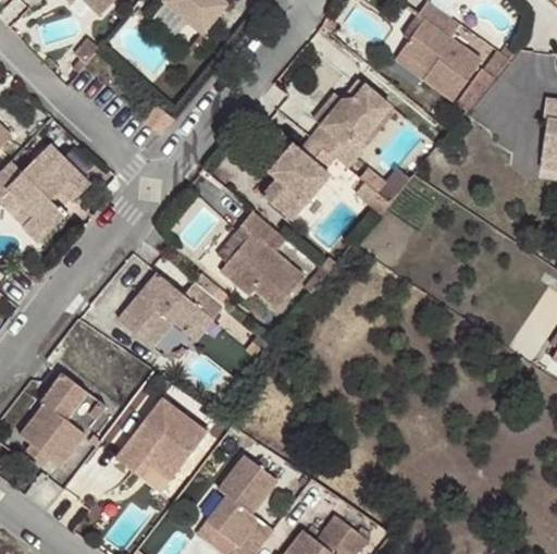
[(76,0),(87,12),(98,0),(76,0)]
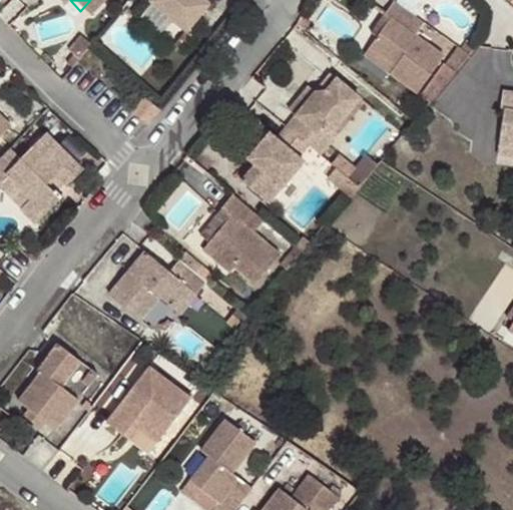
[(102,2),(101,0),(90,0),(80,11),(86,18),(102,2)]
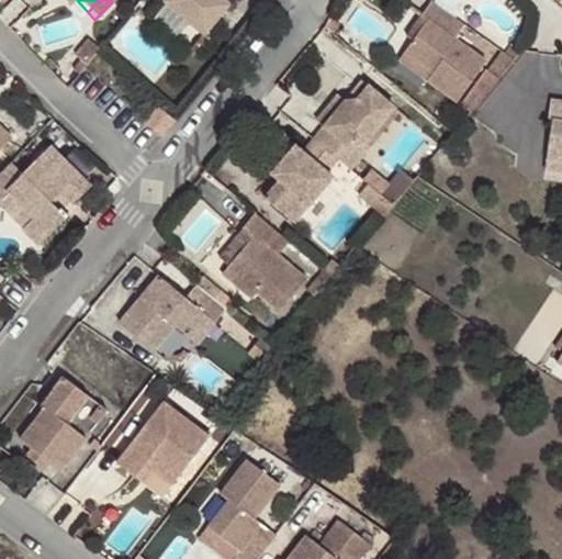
[(164,0),(163,1),(204,36),(233,4),(227,0),(164,0)]
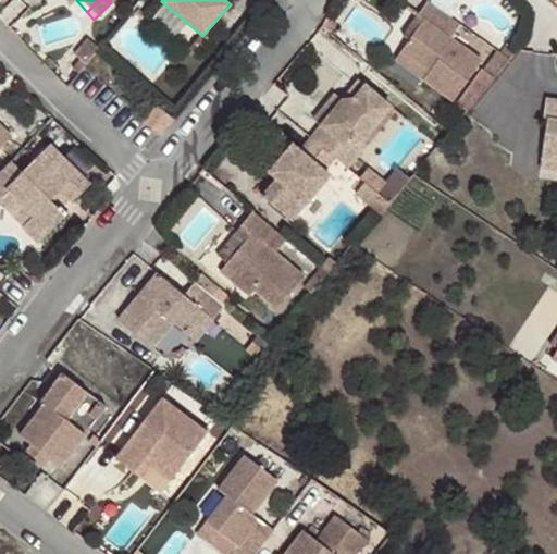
[(449,33),(459,17),(433,0),(421,0),(415,10),(421,15),(399,47),(428,68),(423,75),(454,96),(482,56),(449,33)]
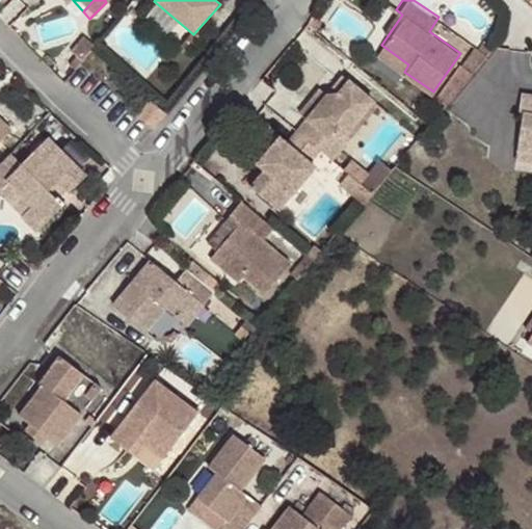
[(303,22),(311,27),(318,19),(309,11),(303,22)]
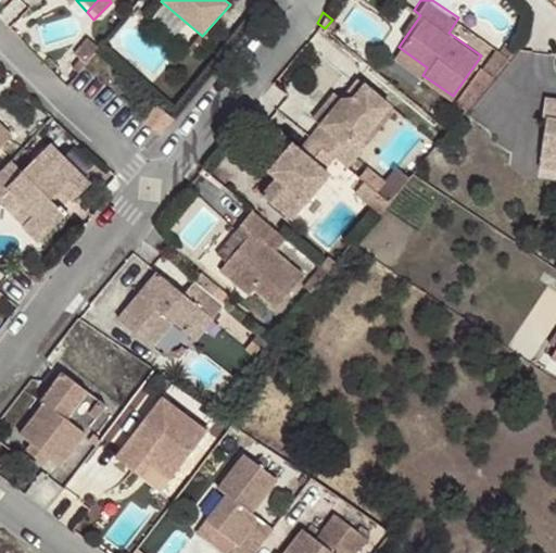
[(393,54),(422,75),(427,67),(399,47),(393,54)]
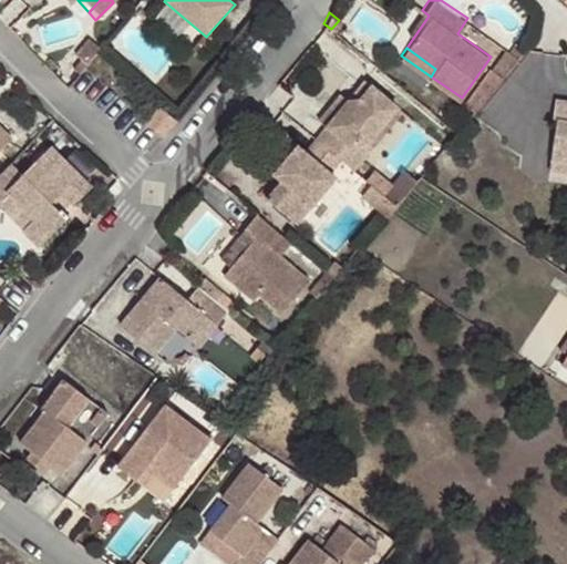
[(342,155),(354,165),(374,141),(370,136),(399,101),(364,74),(347,96),(338,109),(329,102),(318,115),(327,122),(317,135),(342,155)]
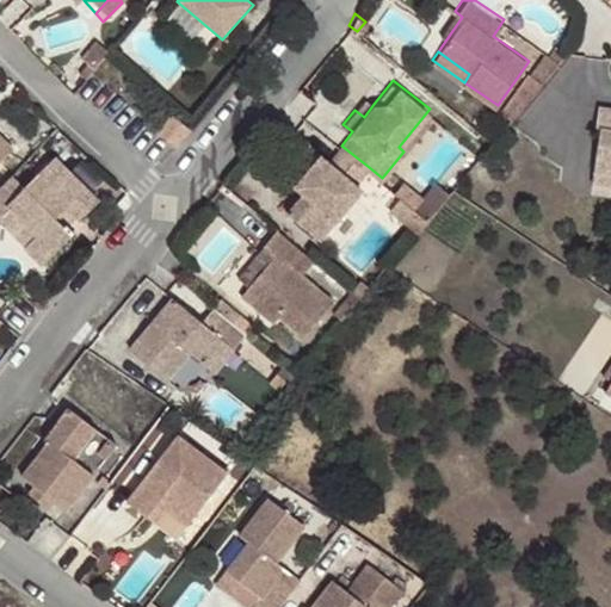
[(364,117),(374,104),(365,97),(355,110),(364,117)]
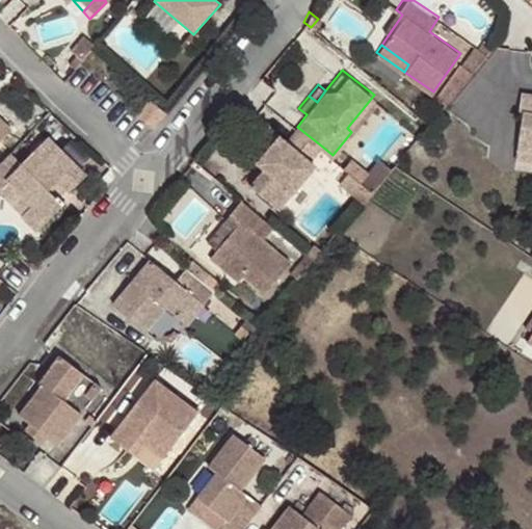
[(516,148),(531,149),(531,89),(522,88),(520,107),(523,107),(516,148)]
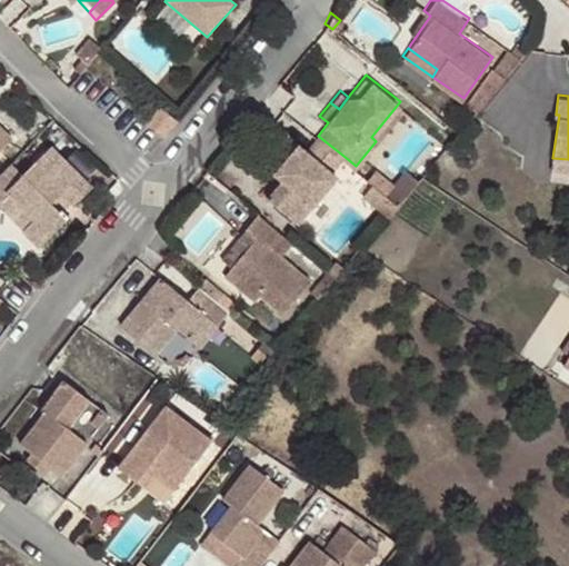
[(166,138),(181,119),(163,105),(148,125),(166,138)]
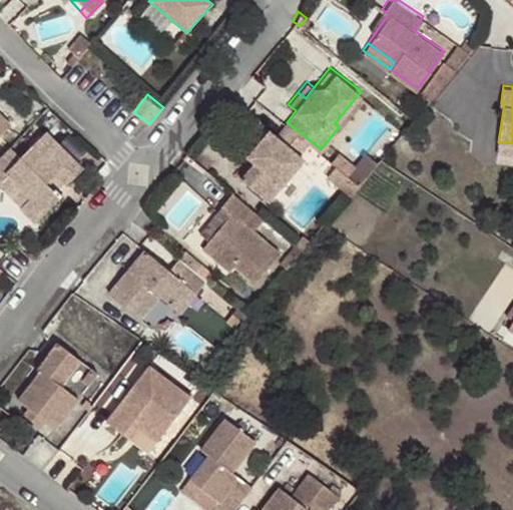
[(310,140),(287,122),(277,134),(270,128),(261,140),(272,148),(261,162),(257,158),(242,177),(272,199),(305,157),(300,152),(310,140)]
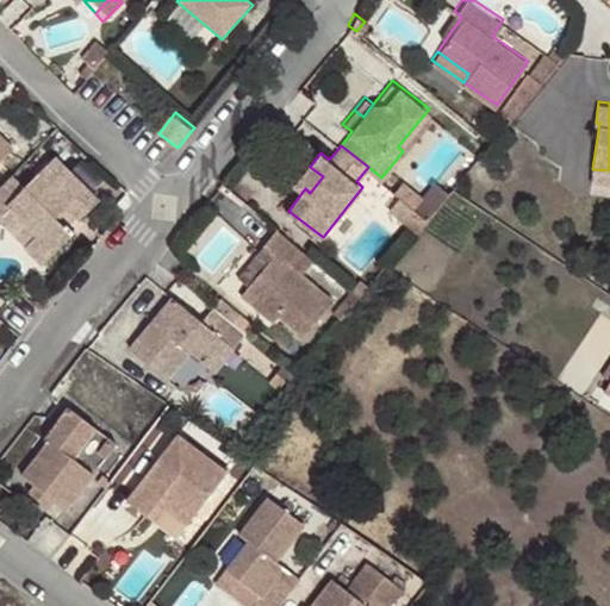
[(11,176),(0,187),(0,222),(12,210),(39,235),(26,248),(45,266),(76,232),(67,224),(58,216),(67,206),(75,214),(81,218),(98,198),(54,156),(25,189),(11,176)]
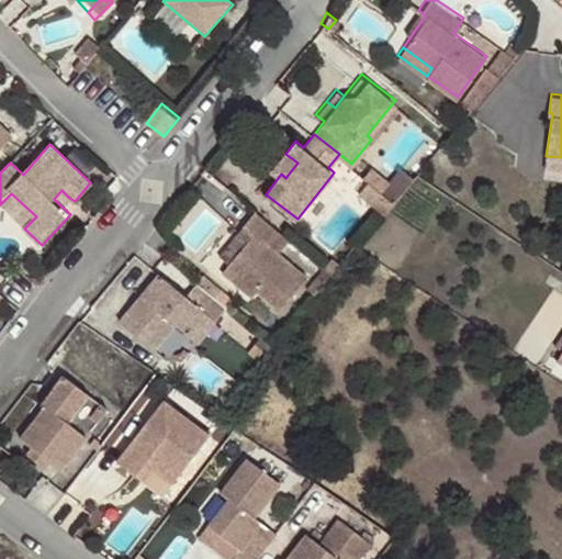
[(274,168),(281,174),(285,178),(298,163),(285,154),(274,168)]
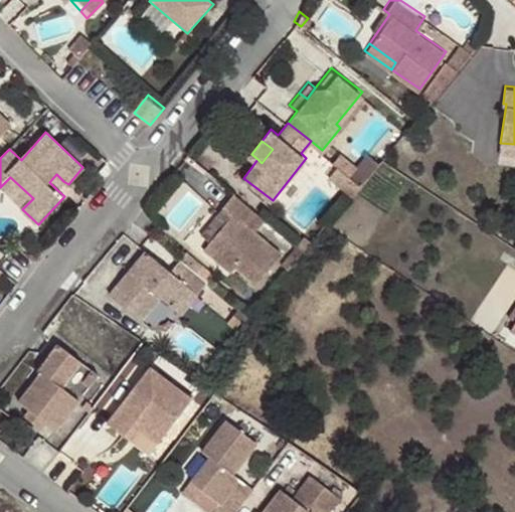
[(514,155),(514,144),(500,143),(499,153),(514,155)]
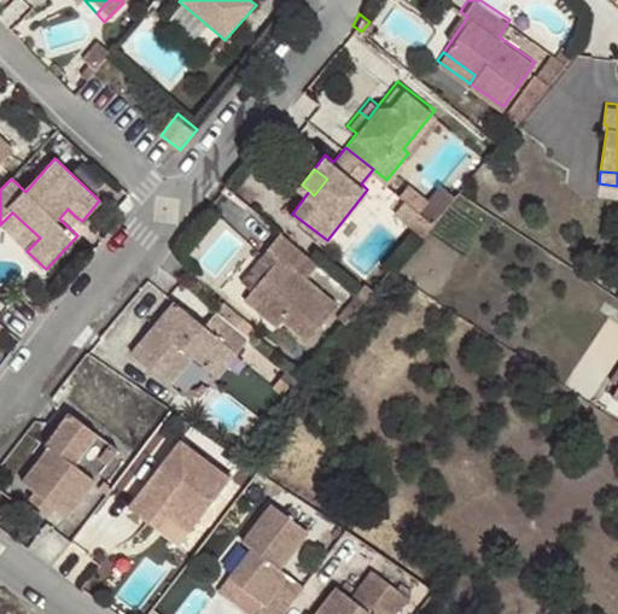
[(68,227),(76,217),(68,209),(59,218),(68,227)]
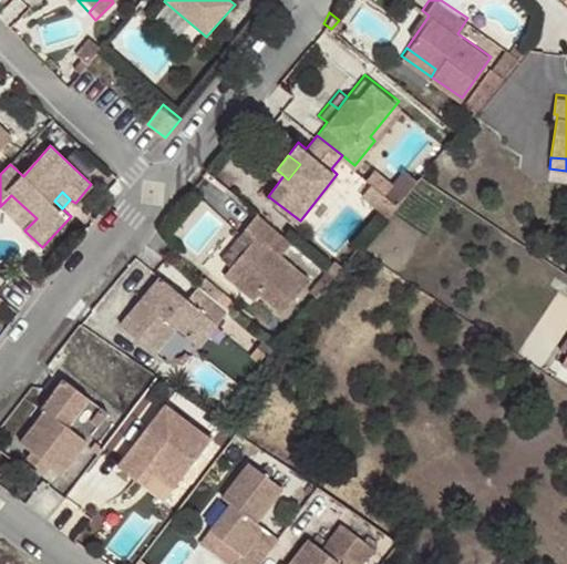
[(0,206),(0,208),(24,231),(37,218),(11,195),(0,206)]
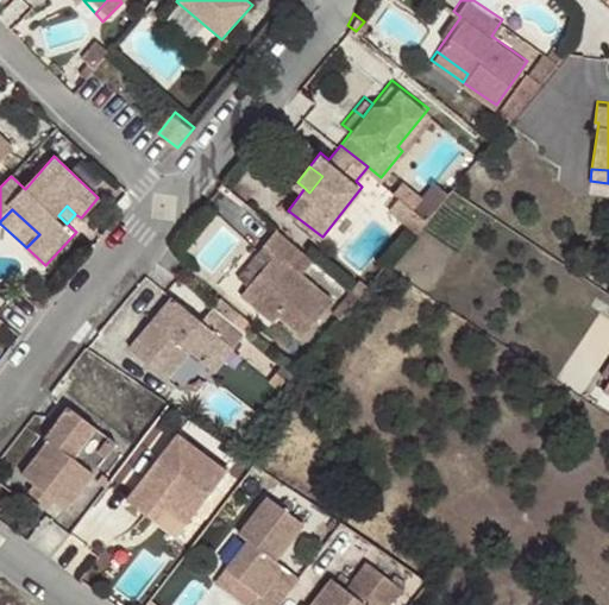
[(302,272),(314,258),(276,226),(263,241),(268,245),(274,251),(249,284),(242,291),(276,317),(281,310),(305,333),(336,298),(302,272)]
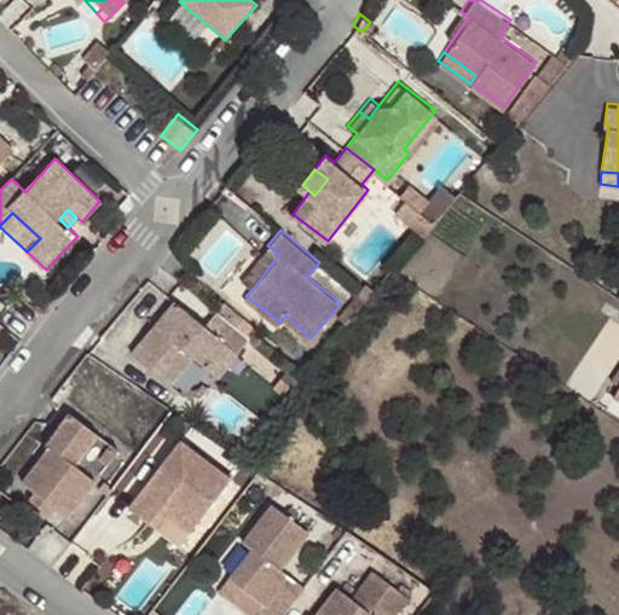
[(278,255),(272,249),(244,282),(253,289),(278,255)]
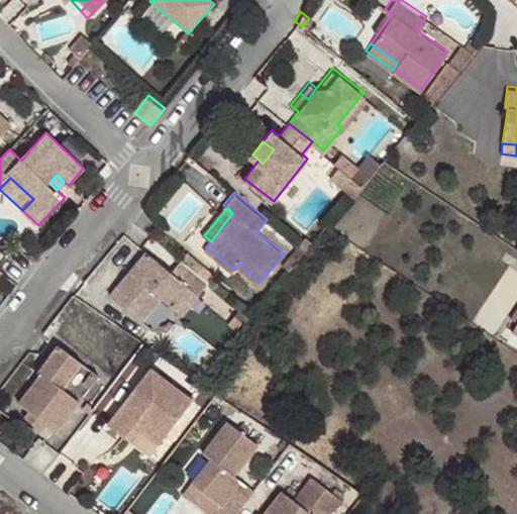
[(199,296),(209,283),(180,261),(171,273),(143,252),(131,267),(139,272),(132,280),(125,275),(108,296),(143,323),(162,300),(173,308),(175,310),(191,289),(199,296)]
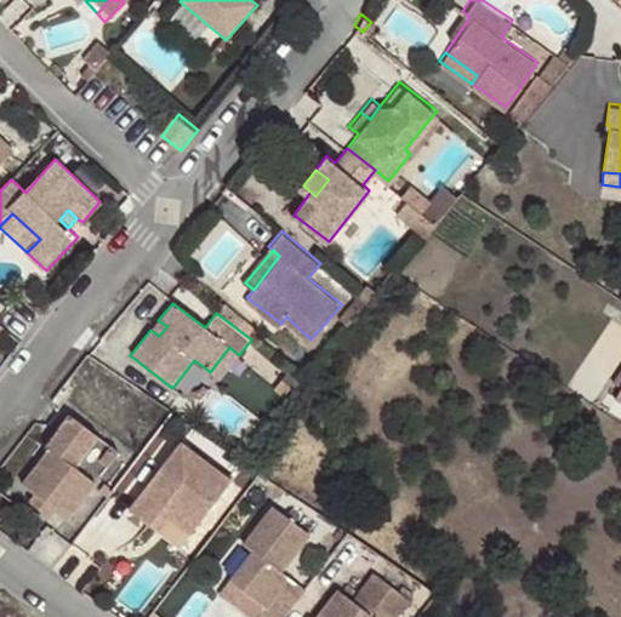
[(167,326),(158,320),(151,330),(159,336),(167,326)]
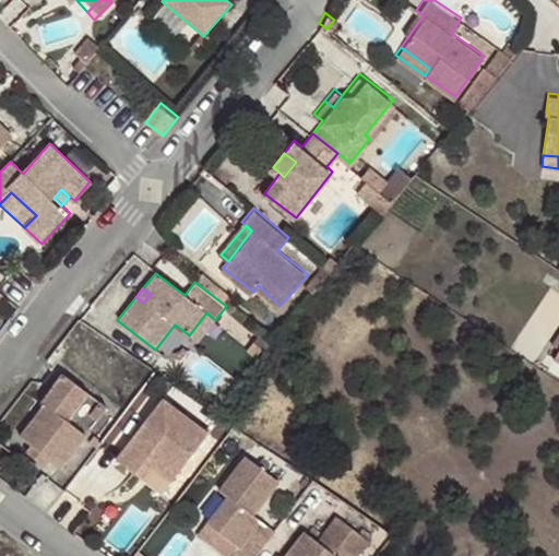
[(198,342),(215,320),(206,312),(189,335),(198,342)]
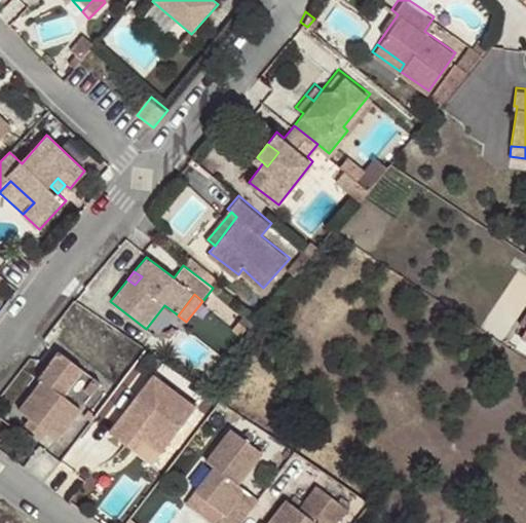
[(61,396),(83,369),(60,351),(39,376),(42,378),(17,409),(55,440),(80,409),(61,396)]
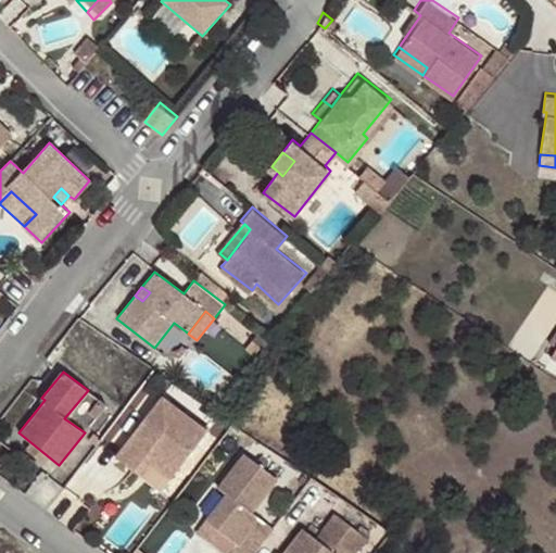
[(106,405),(88,390),(64,418),(85,432),(106,405)]
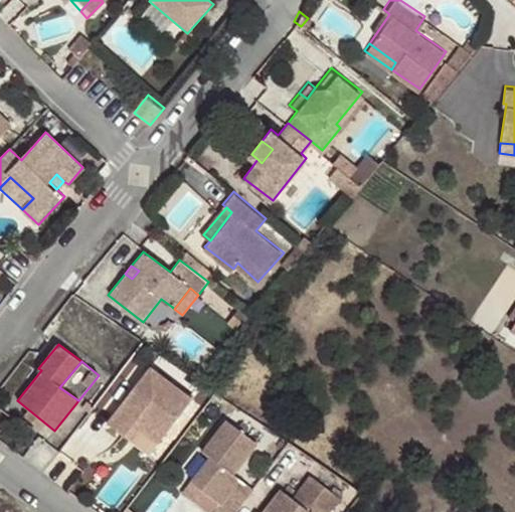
[(139,417),(166,438),(195,399),(151,367),(110,422),(126,436),(139,417)]
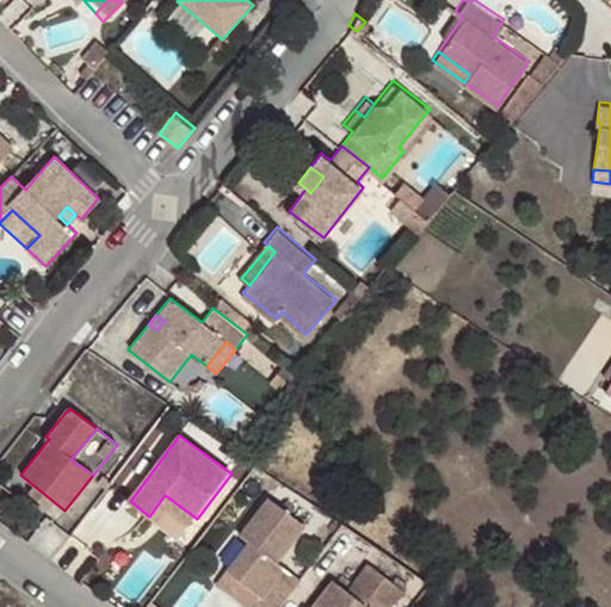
[(191,527),(197,519),(165,495),(149,516),(158,521),(167,509),(191,527)]
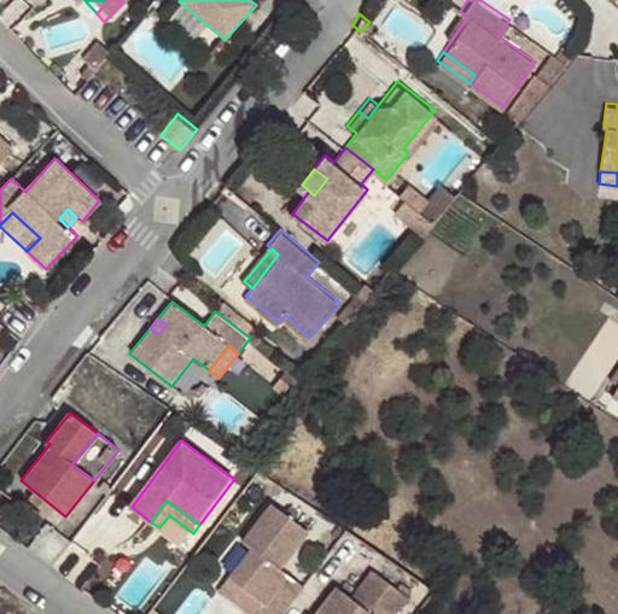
[(260,613),(286,613),(310,583),(287,565),(314,530),(275,502),(249,537),(256,544),(234,572),(270,601),(260,613)]
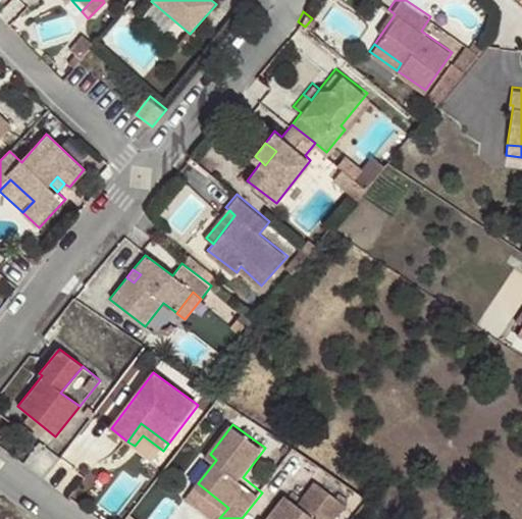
[(336,518),(351,500),(322,479),(306,501),(291,491),(269,518),(270,518),(336,518)]
